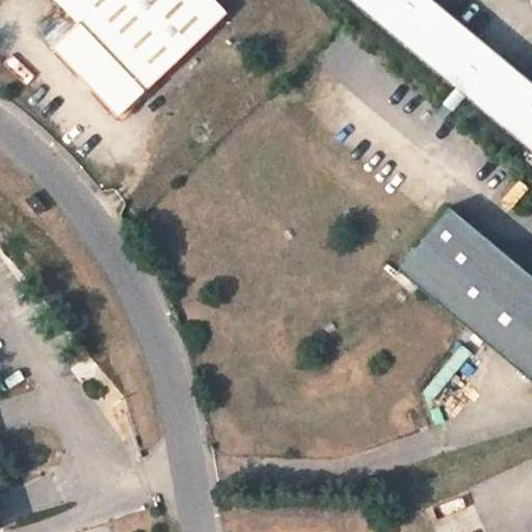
[(213,0),(54,0),(77,25),(53,47),(117,117),(139,96),(224,11),(213,0)]
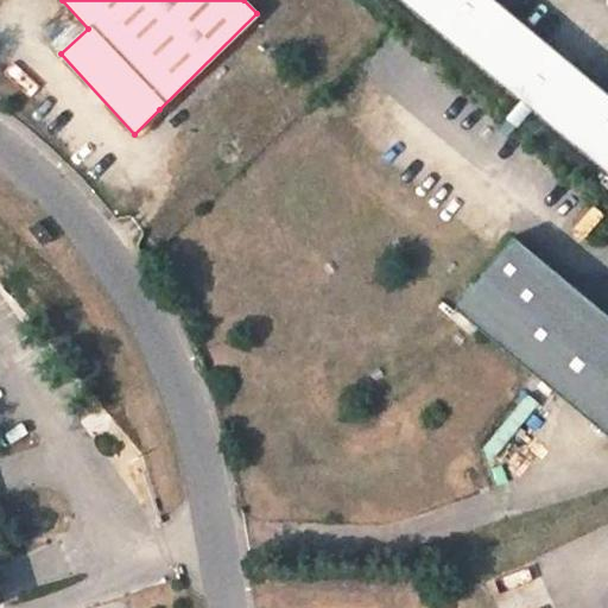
[(399,0),(607,172),(607,92),(496,0),(399,0)]
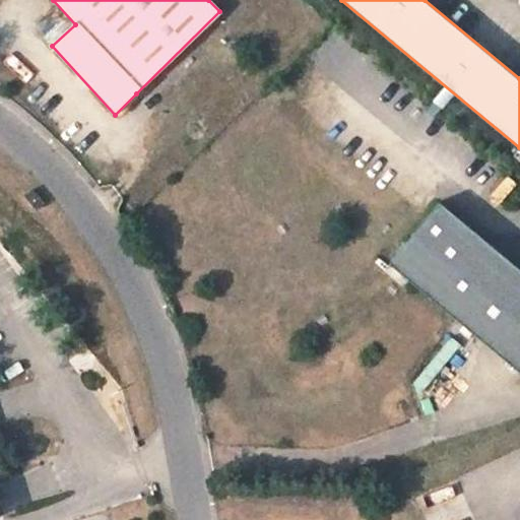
[(142,99),(136,93),(115,115),(121,119),(142,99)]
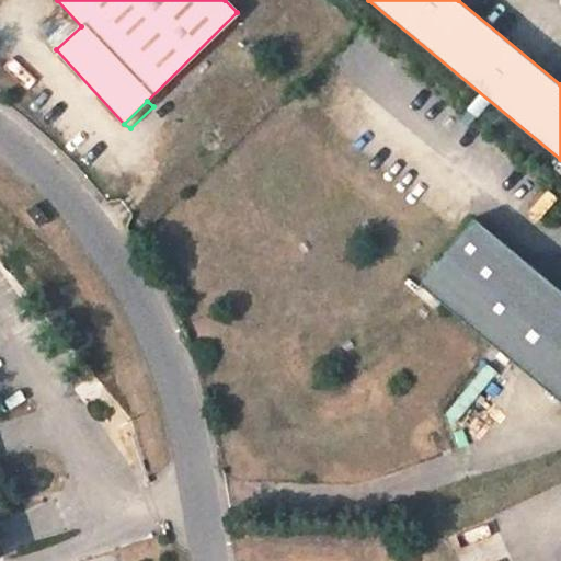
[(560,289),(453,202),(400,264),(560,396),(560,289)]
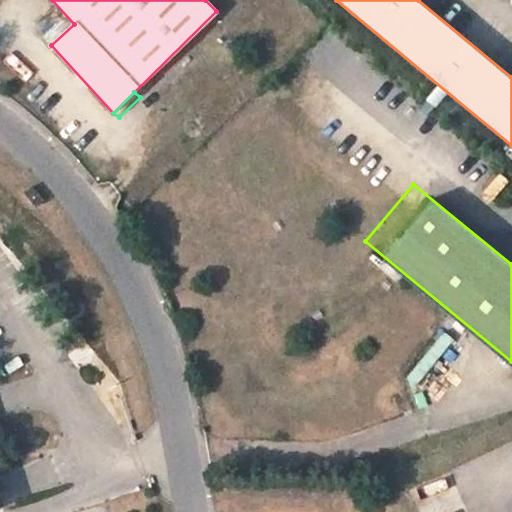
[(29,186),(24,191),(32,200),(30,202),(36,207),(44,199),(40,194),(38,195),(29,186)]
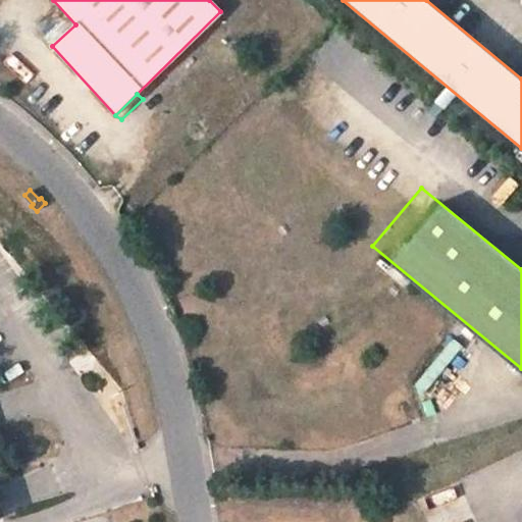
All buildings are outlined.
